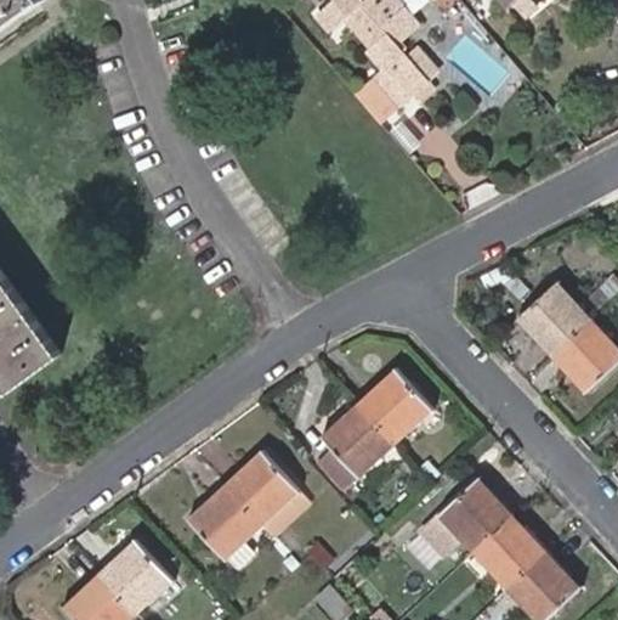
[(0,34),(46,0),(0,0),(0,34)]
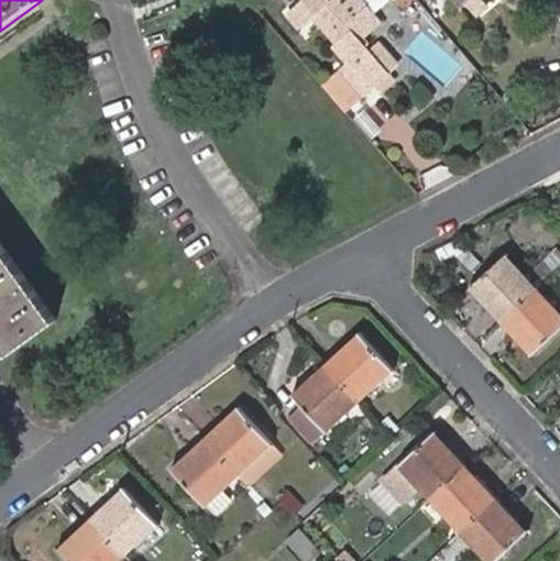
[(327,47),(342,64),(346,61),(364,86),(369,91),(383,79),(377,73),(361,53),(355,47),(348,39),(351,36),(352,36),(361,28),(354,19),(365,12),(353,0),(297,0),(299,2),(282,15),(295,29),(310,18),(331,43),(327,47)]
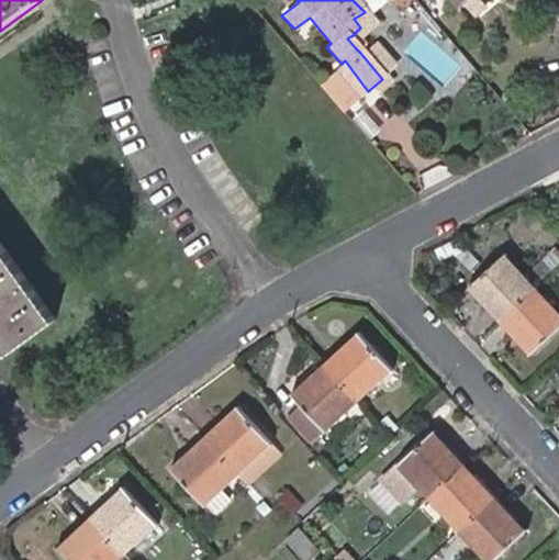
[(450,0),(455,6),(460,1),(468,13),(481,3),(478,0),(450,0)]
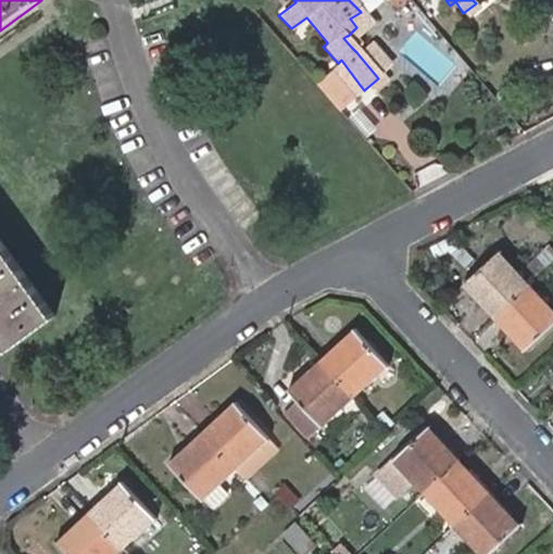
[(366,19),(361,12),(350,19),(356,27),(366,19)]
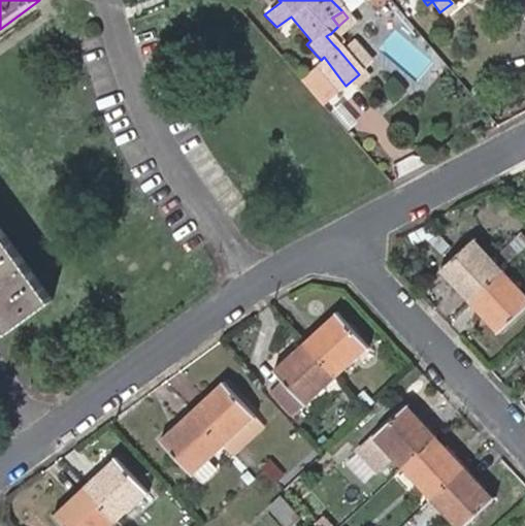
[(336,42),(329,34),(326,36),(333,44),(336,42)]
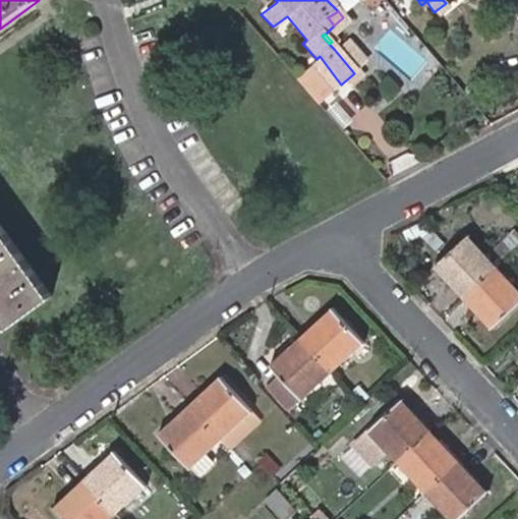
[(334,49),(349,67),(357,60),(342,42),(334,49)]
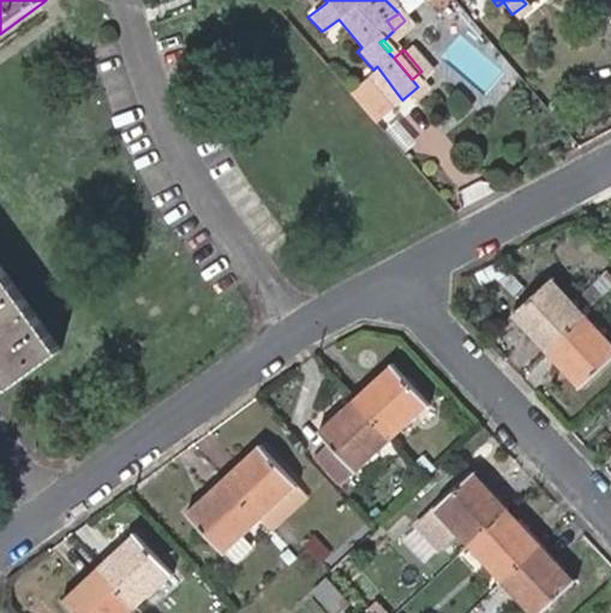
[(348,90),(370,118),(397,94),(377,66),(373,70),(348,90)]
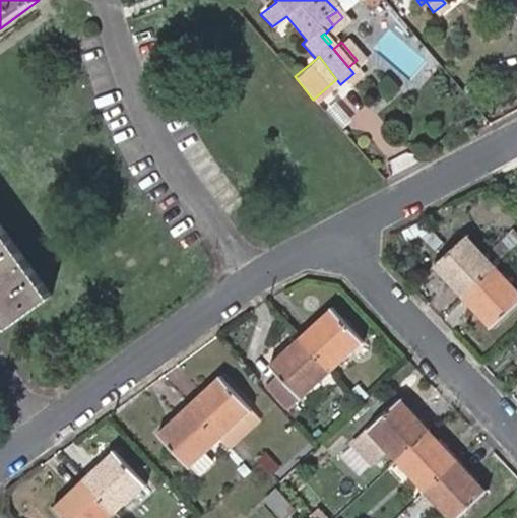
[(291,80),(310,103),(313,100),(295,76),(291,80)]
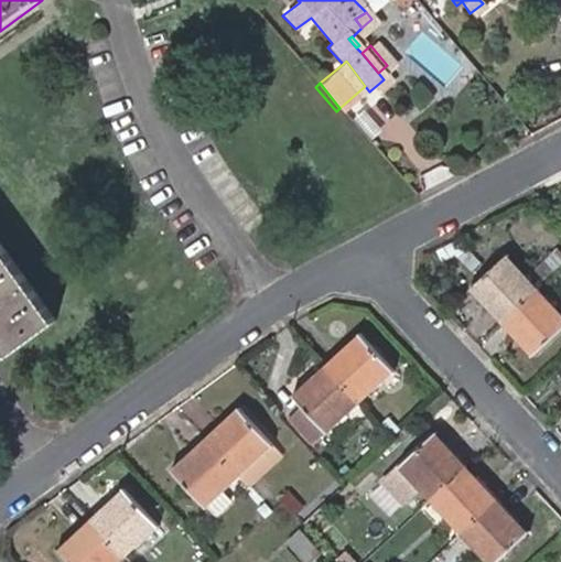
[(0,345),(8,356),(57,322),(0,245),(0,345)]
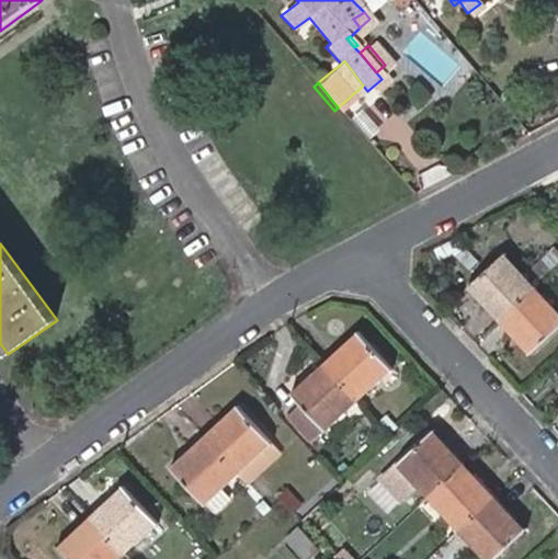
[(466,289),(498,323),(535,287),(503,253),(466,289)]
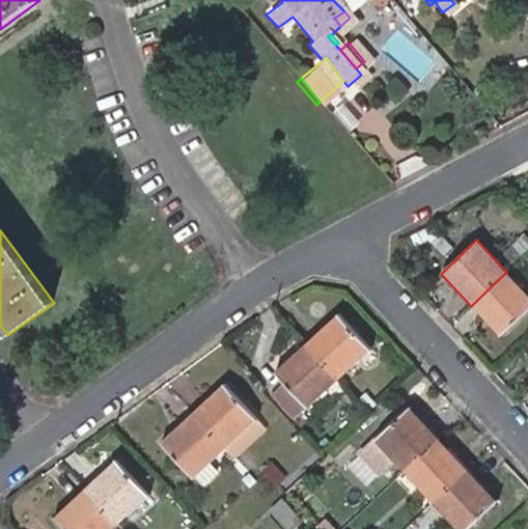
[(527,296),(506,272),(471,306),(501,339),(527,312),(527,296)]
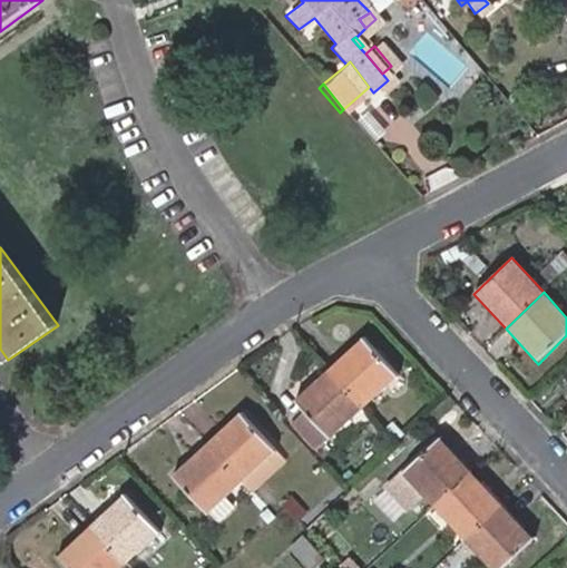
[(360,336),(328,368),(363,407),(396,376),(360,336)]
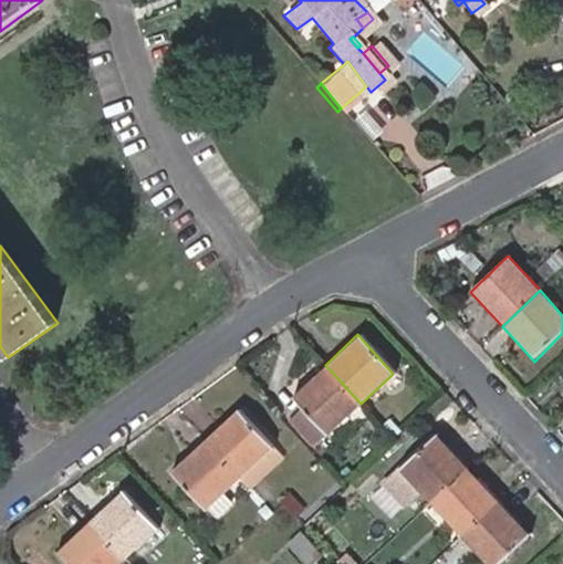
[(361,404),(325,365),(290,398),(301,410),(289,421),(314,448),(361,404)]
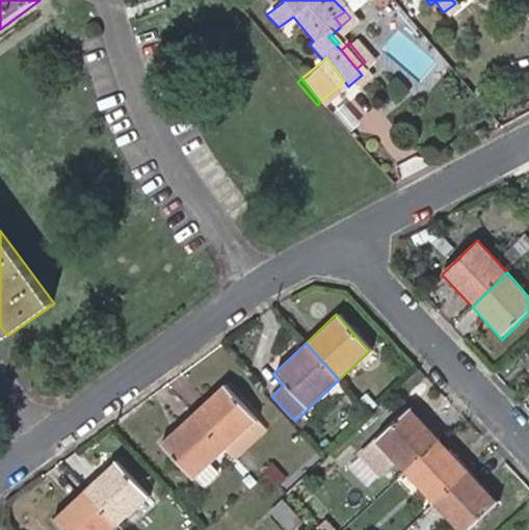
[(221,385),(191,414),(223,449),(255,421),(221,385)]
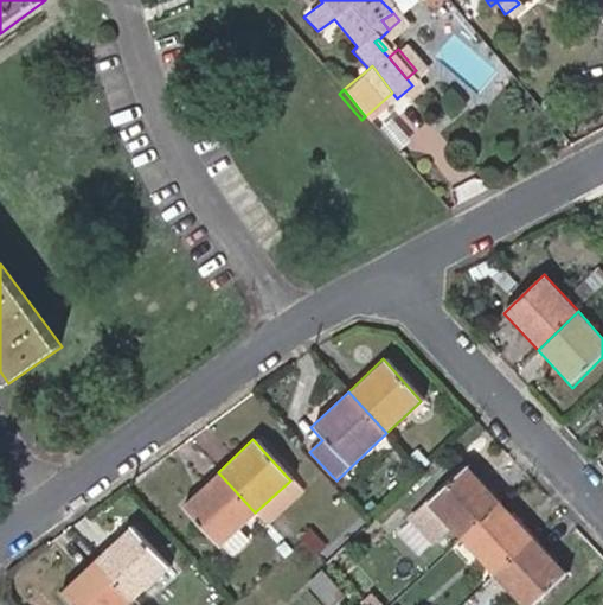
[(459,540),(500,502),(467,466),(425,504),(459,540)]
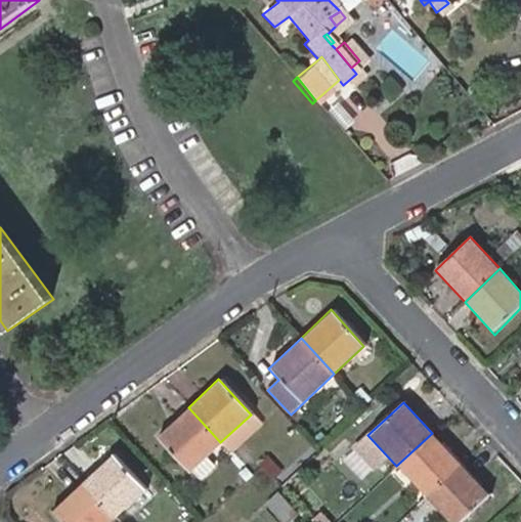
[(220,442),(188,407),(154,439),(186,474),(199,463),(220,442)]
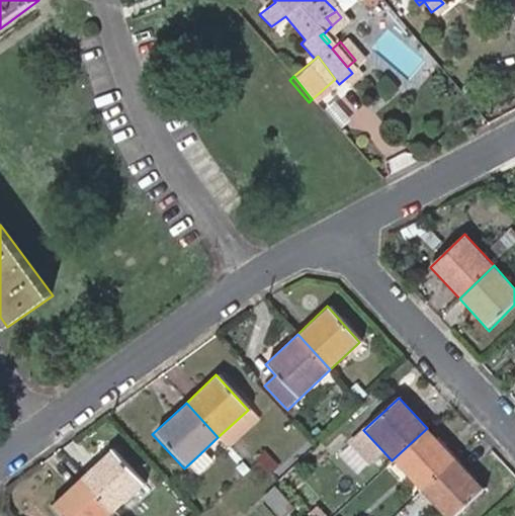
[(218,437),(228,448),(257,421),(248,410),(218,437)]
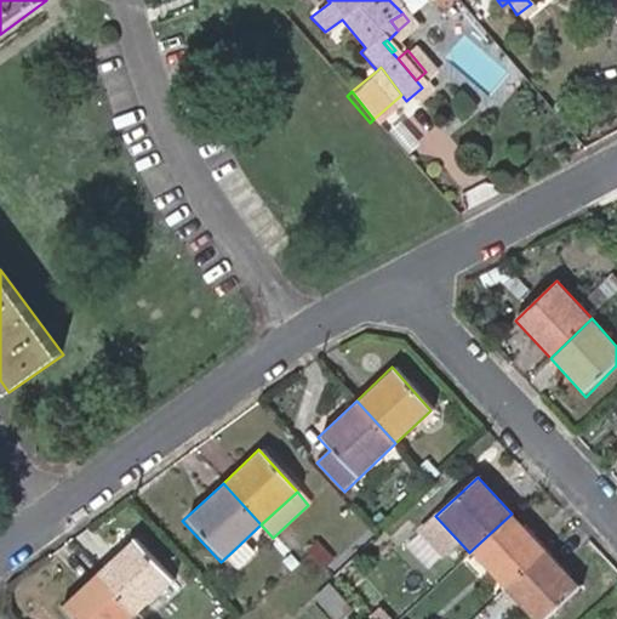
[(547,551),(512,514),(469,552),(504,589),(547,551)]
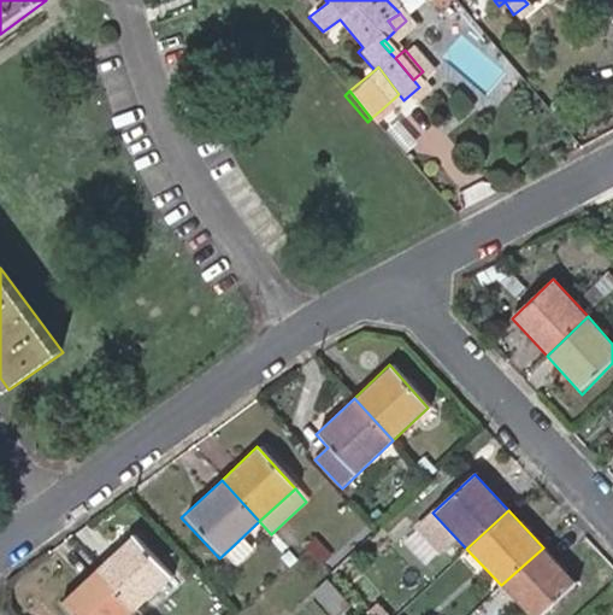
[(96,567),(135,610),(170,578),(129,536),(96,567)]
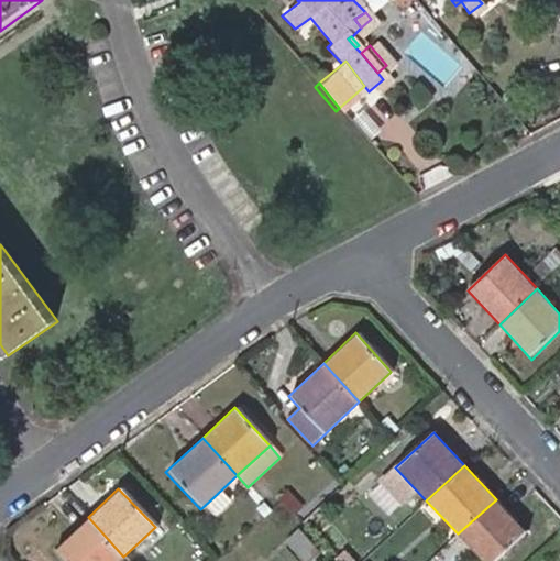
[(213,497),(200,509),(211,520),(223,507),(213,497)]
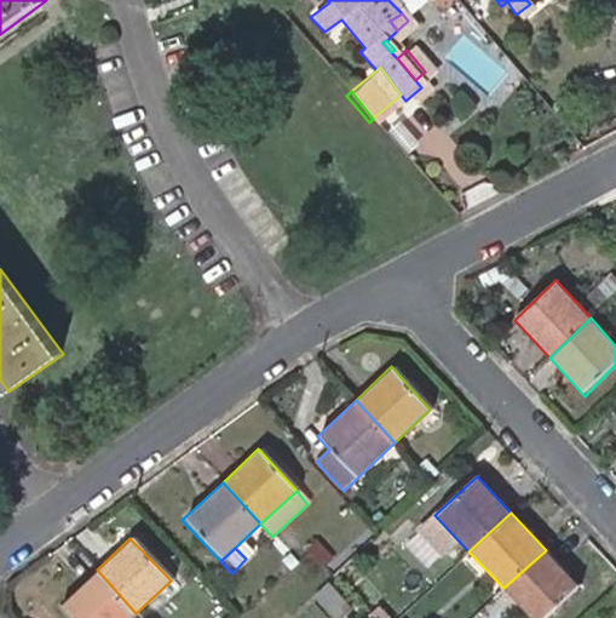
[(545,617),(580,585),(546,550),(504,588),(531,617),(545,617)]
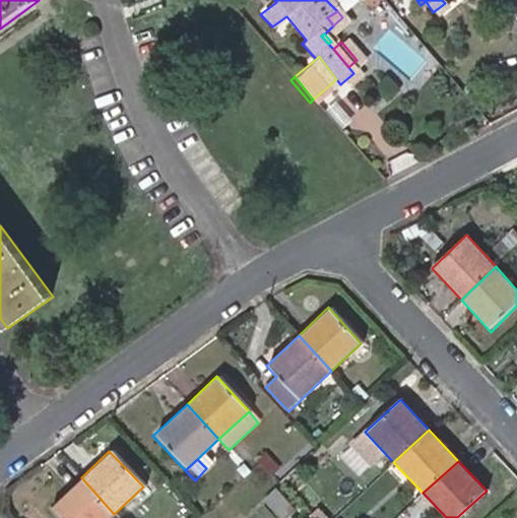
[(110,517),(114,514),(81,477),(50,507),(60,517),(110,517)]
